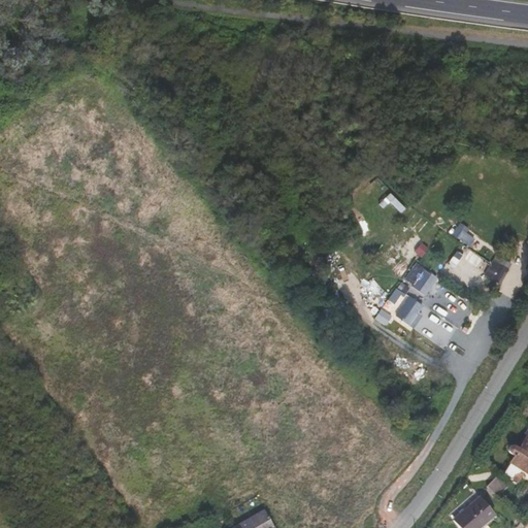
[(415,212),(405,224),(417,233),(426,222),(415,212)]
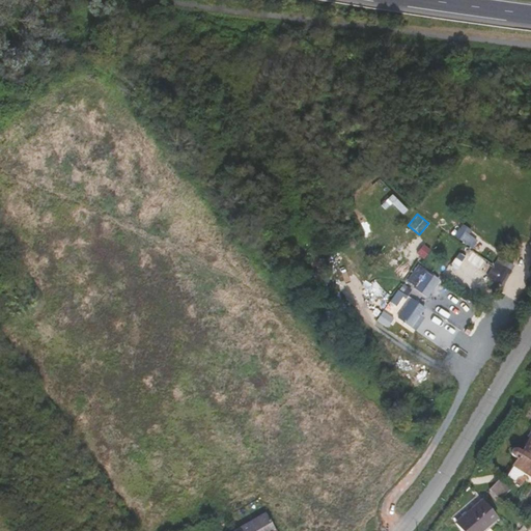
[(478,240),(470,234),(472,230),(464,224),(455,235),(473,248),(478,240)]
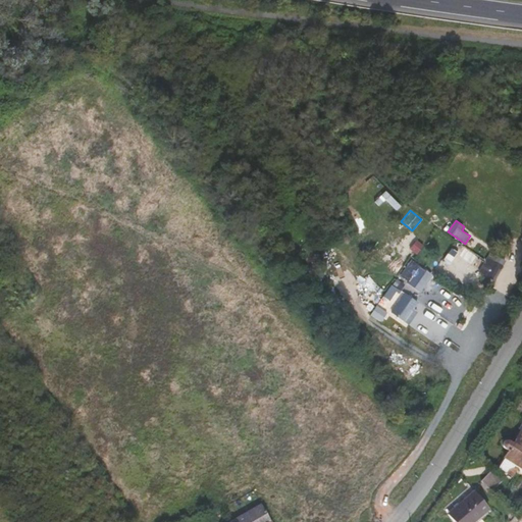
[(477,256),(474,261),(486,270),(490,265),(477,256)]
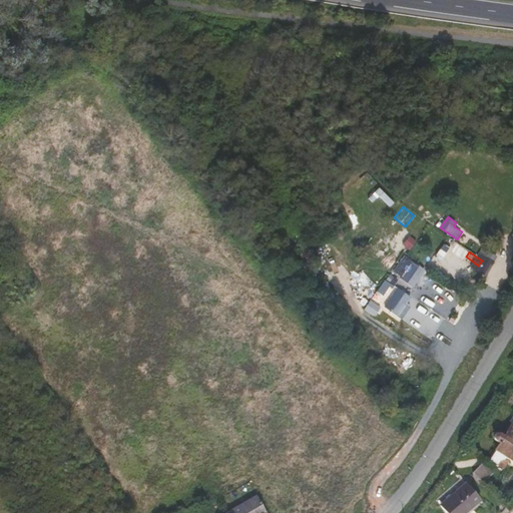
[(394,272),(412,282),(420,268),(403,258),(394,272)]
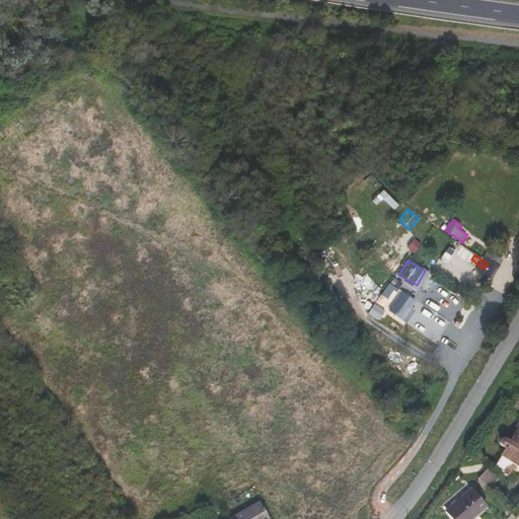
[(490,264),(486,270),(493,274),(497,268),(490,264)]
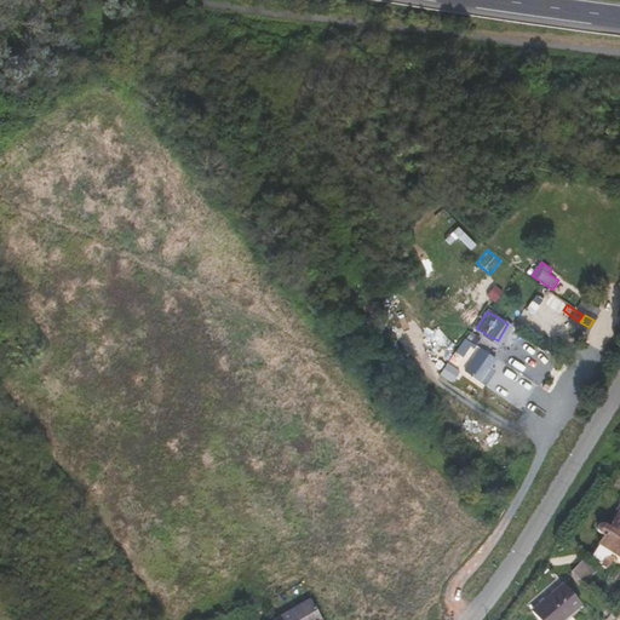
[(466,344),(453,363),(480,383),(498,359),(482,348),(478,352),(466,344)]
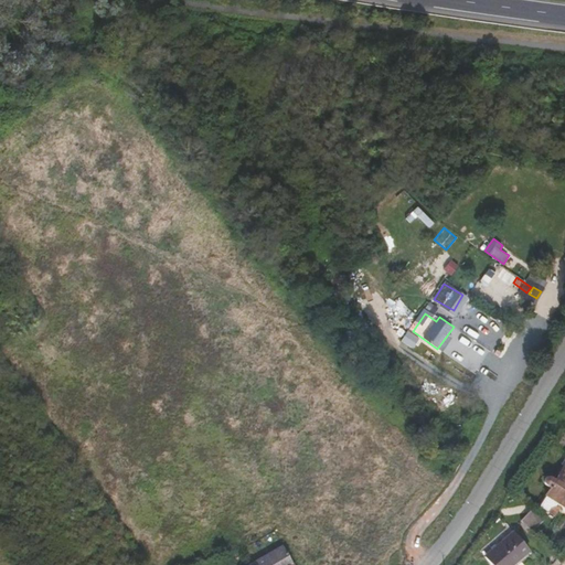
[(564,466),(557,479),(556,479),(551,477),(550,476),(548,476),(546,477),(545,478),(545,479),(544,481),(544,482),(545,484),(546,486),(547,486),(550,487),(551,489),(546,496),(539,507),(542,509),(542,508),(547,512),(551,508),(556,505),(557,503),(564,507),(564,466)]
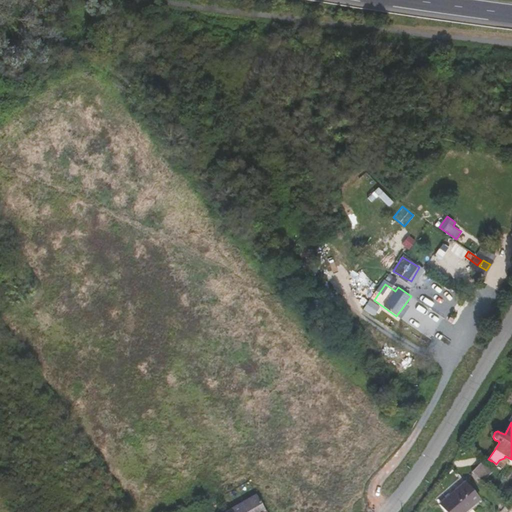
[(493,470),(483,461),(472,472),(478,478),(482,482),(493,470)]
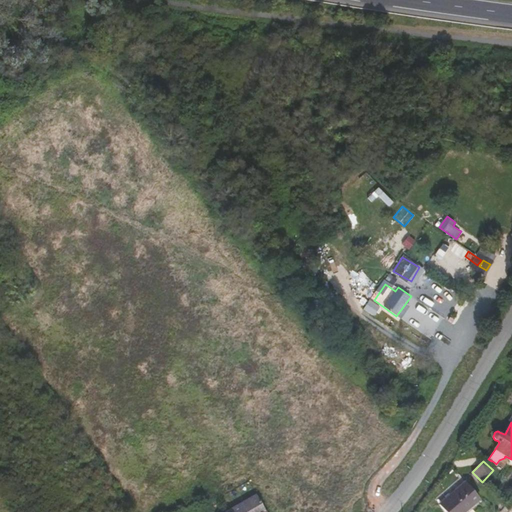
[(479,498),(466,481),(439,504),(445,511),(464,511),(467,510),(466,509),(479,498)]
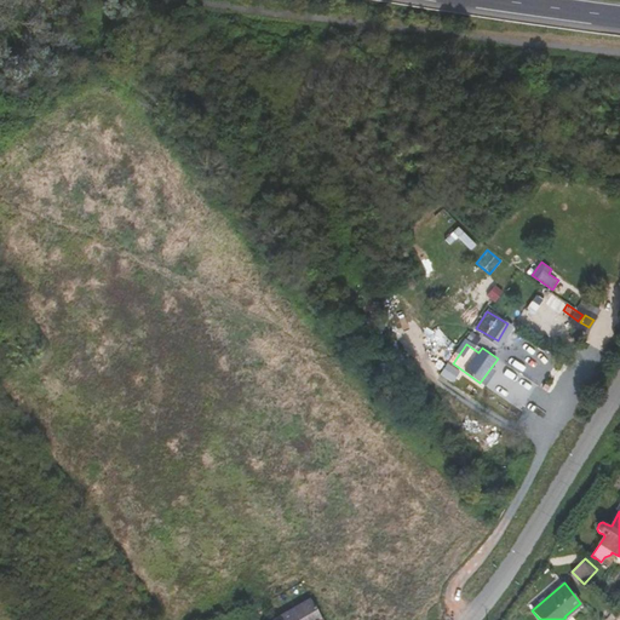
[(322,619),(322,618),(310,598),(276,618),(273,619),(322,619)]
